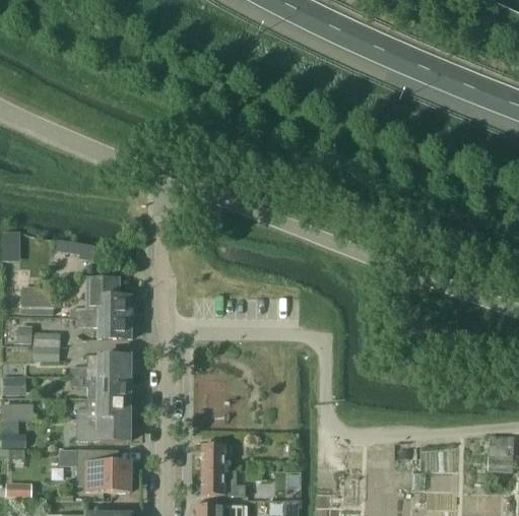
[(92,259),(94,245),(81,243),(79,254),(79,256),(92,259)]
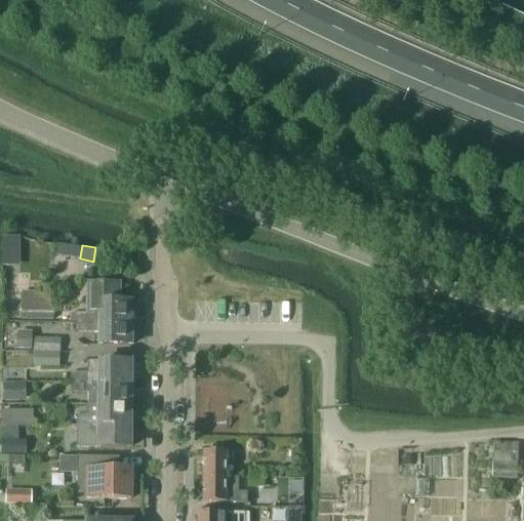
[(88,280),(87,311),(79,311),(78,320),(131,321),(131,311),(133,311),(133,299),(133,298),(119,297),(119,280),(88,280)]
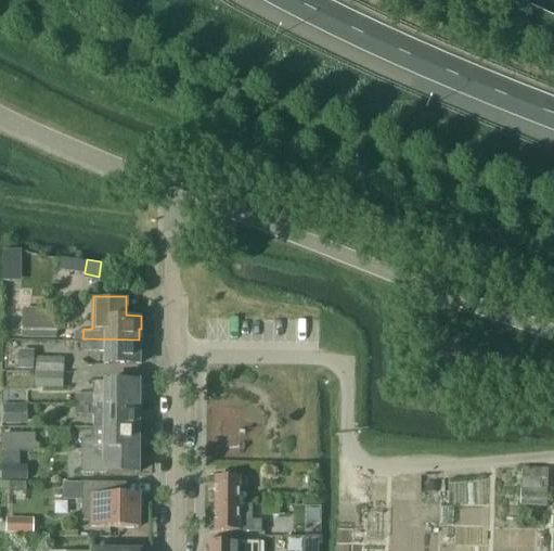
[(58,335),(58,306),(23,306),(23,335),(58,335)]
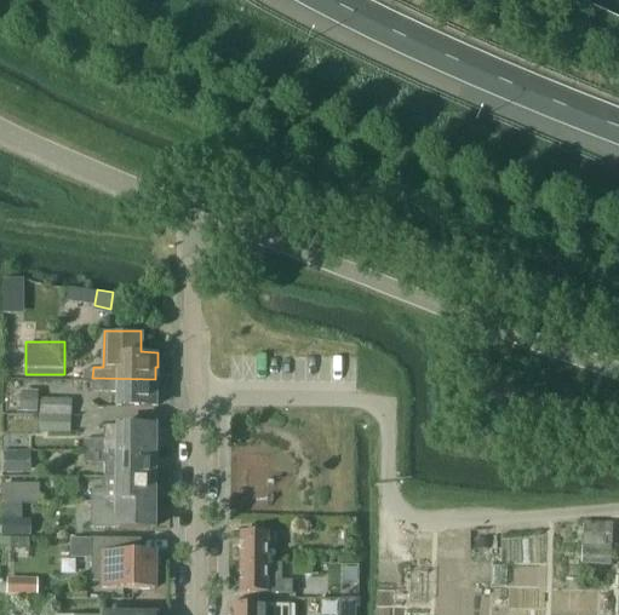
[(154,390),(155,379),(92,378),(92,390),(118,390),(118,404),(154,404),(154,402),(156,402),(158,390),(154,390)]
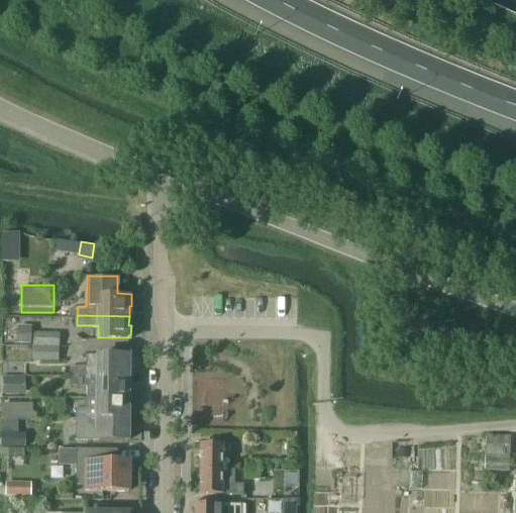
[(18,325),(18,342),(32,342),(32,325),(18,325)]
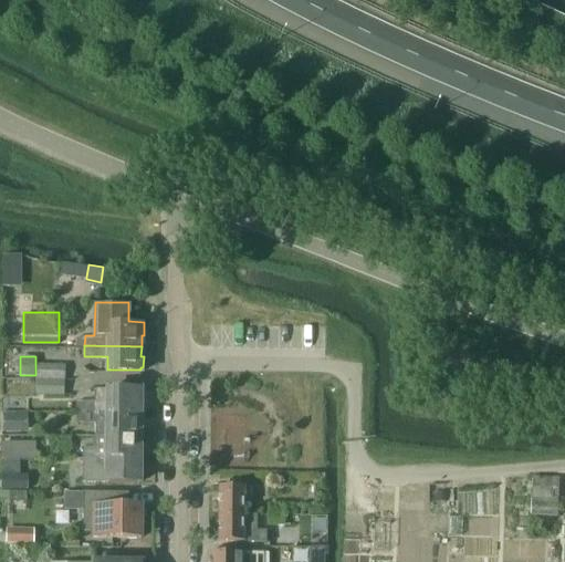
[(65,377),(65,362),(37,362),(37,377),(65,377)]
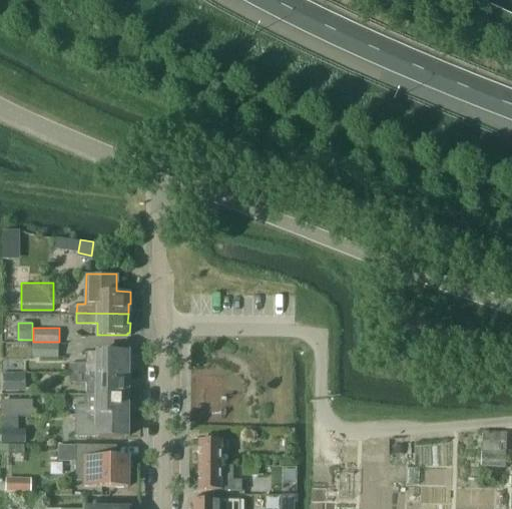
[(59,356),(59,342),(33,342),(33,355),(59,356)]
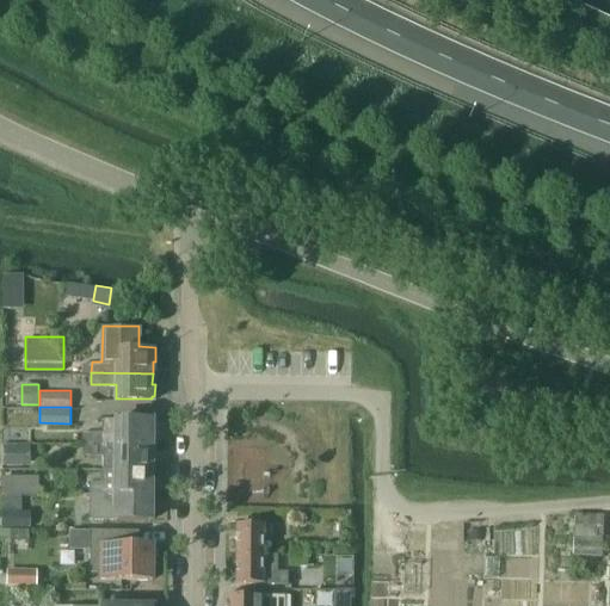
[(155,431),(155,421),(153,420),(153,418),(105,416),(105,431),(84,431),(82,443),(153,443),(153,432),(155,431)]
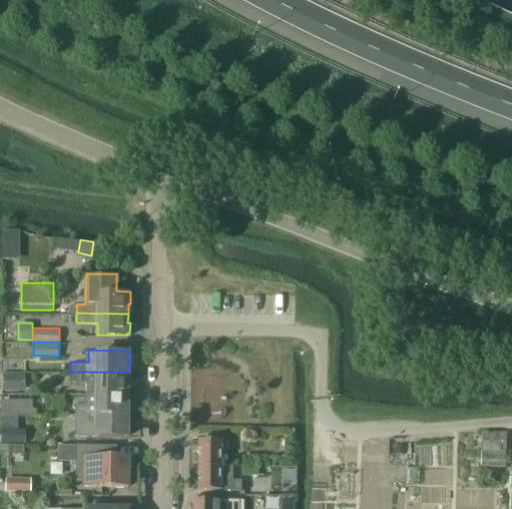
[(130,382),(128,381),(128,372),(69,372),(69,381),(87,381),(86,393),(97,393),(97,392),(130,392),(130,382)]
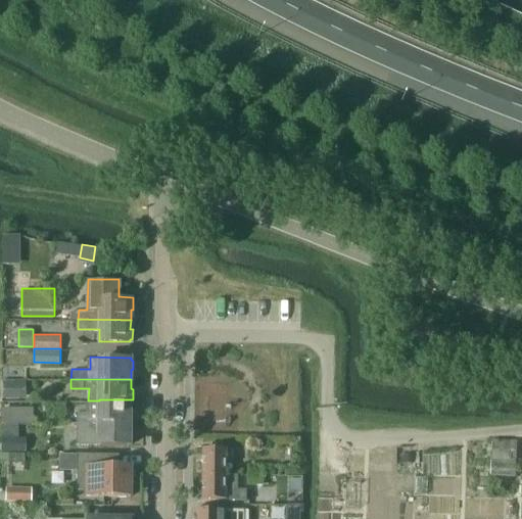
[(19,381),(2,381),(2,398),(19,398),(19,381)]
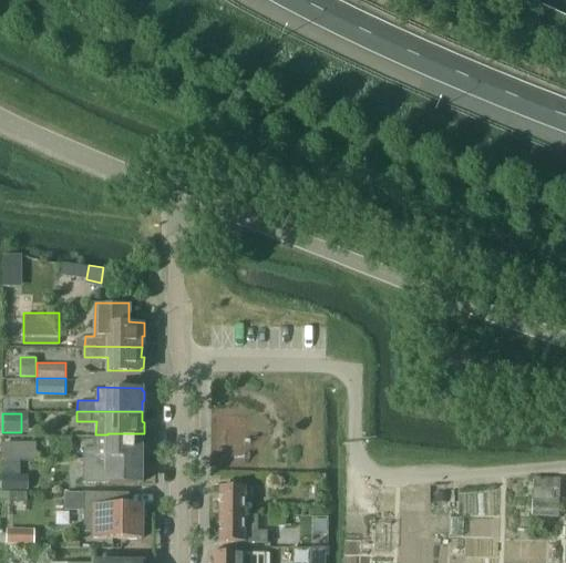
[(141,447),(144,446),(144,433),(107,433),(107,434),(94,434),(94,447),(83,447),(83,457),(141,458),(141,447)]
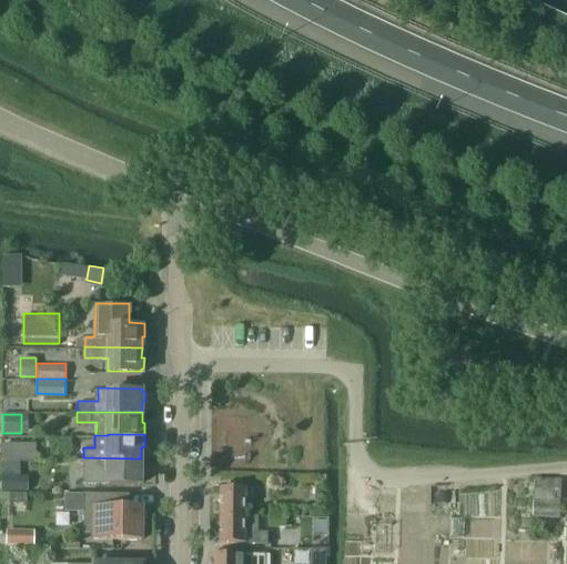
[(21,445),(1,446),(1,460),(21,460),(21,445)]
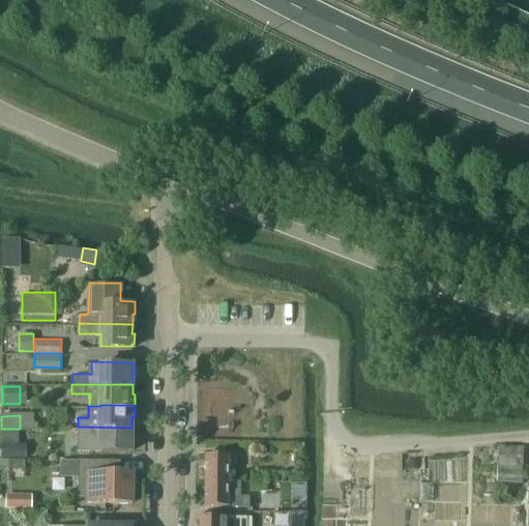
[(131,437),(131,428),(78,427),(78,448),(131,449),(131,447),(134,446),(134,438),(131,437)]
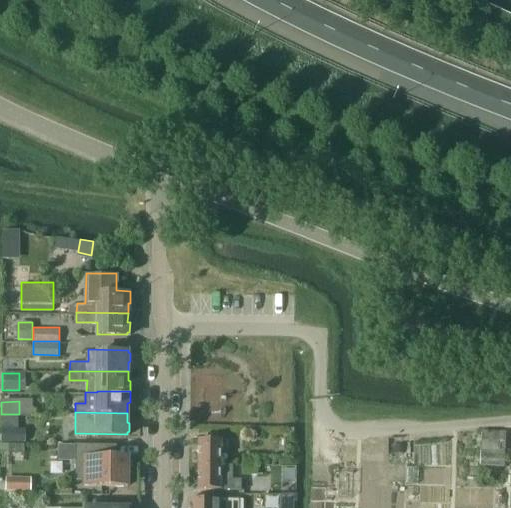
[(24,427),(2,427),(2,441),(24,441),(24,427)]
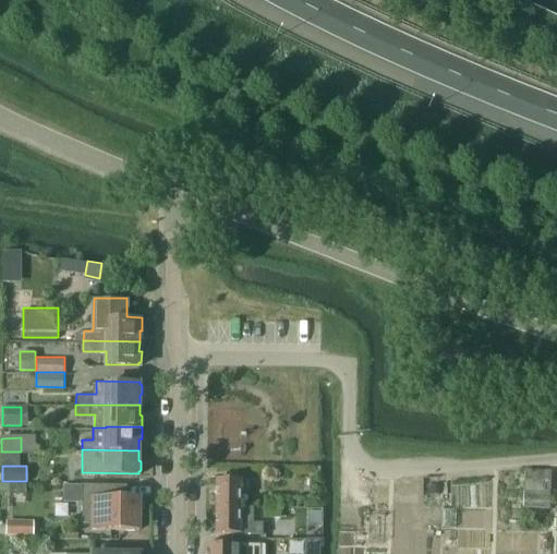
[(245,478),(216,477),(216,504),(240,505),(240,489),(245,489),(245,478)]
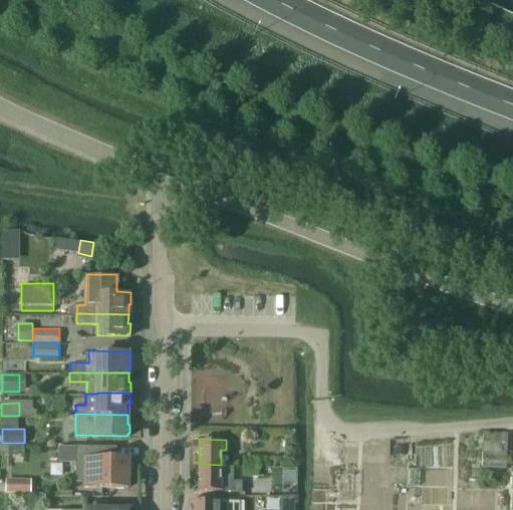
[(130,486),(130,456),(117,456),(117,445),(77,444),(76,456),(84,457),(84,485),(130,486)]
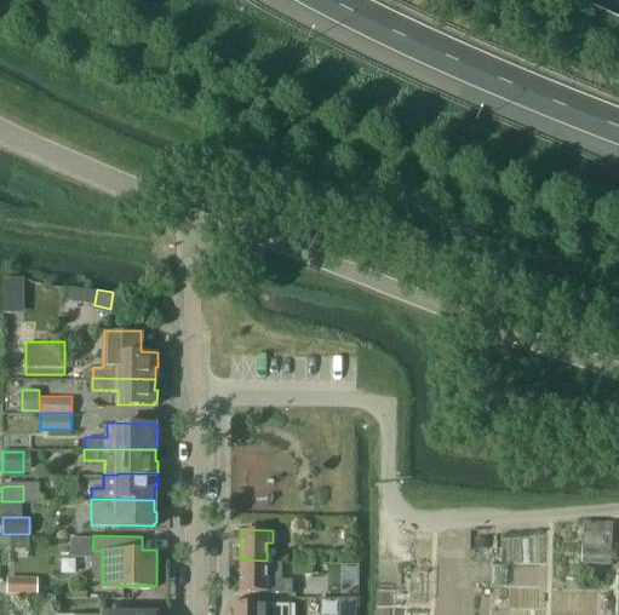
[(314,559),(314,549),(294,549),(294,559),(314,559)]
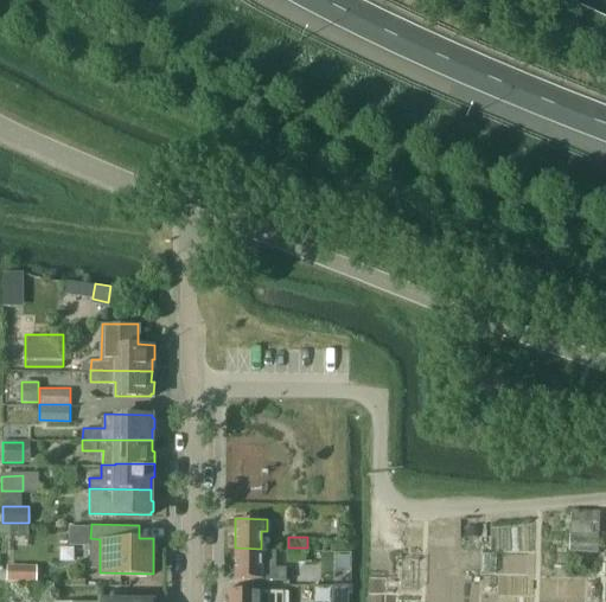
[(275,549),(261,549),(235,548),(235,577),(286,578),(286,565),(275,565),(275,549)]
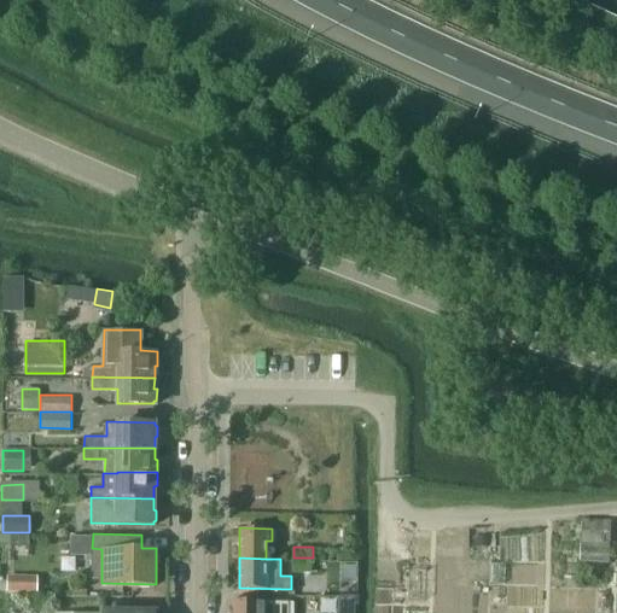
[(313,570),(313,560),(294,559),(294,570),(313,570)]
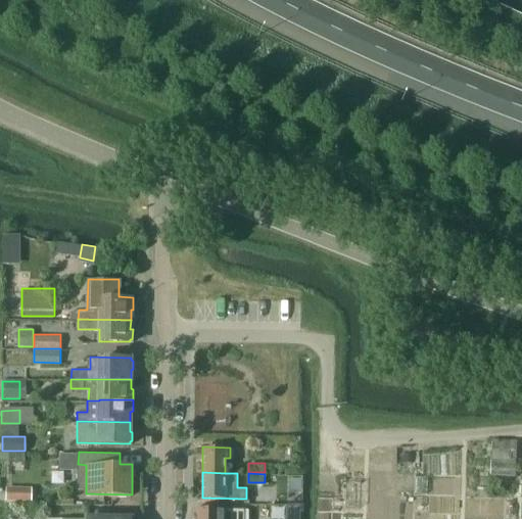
[(32,500),(33,485),(7,484),(7,499),(32,500)]
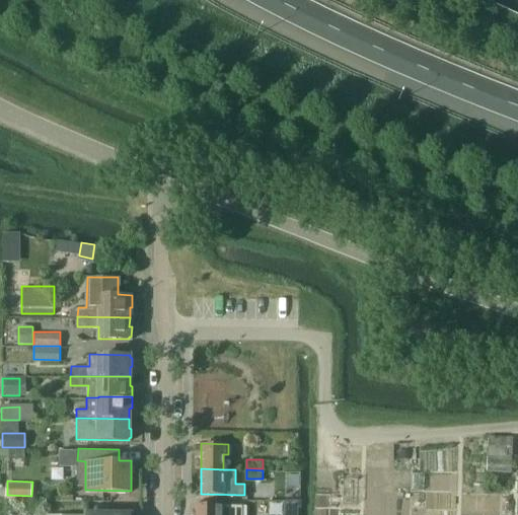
[(300,506),(300,499),(286,498),(285,514),(296,514),(297,506),(300,506)]
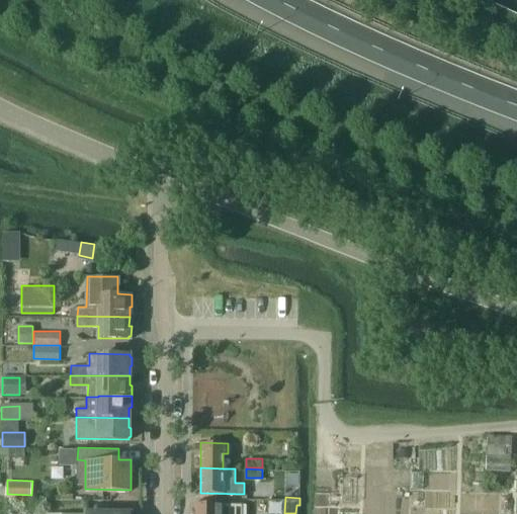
[(221,504),(190,504),(190,513),(237,513),(238,507),(242,507),(242,505),(221,504)]
